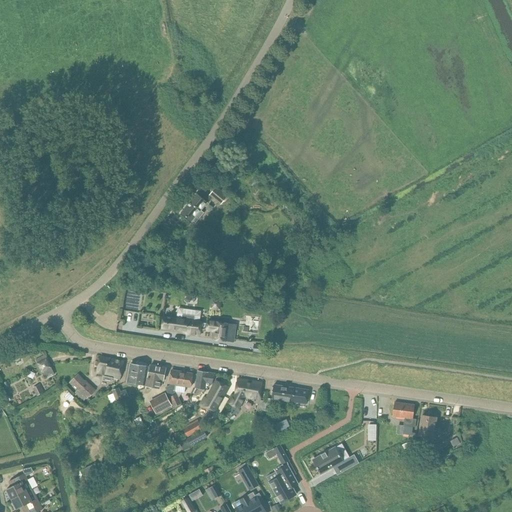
[(221,205),(227,198),(216,188),(210,195),(221,205)]
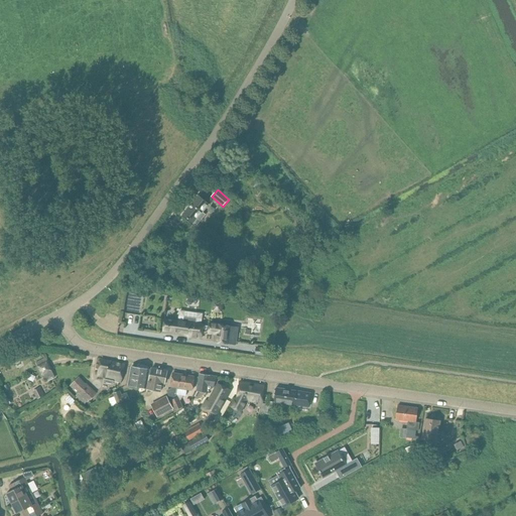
[(205,221),(200,217),(210,205),(199,196),(183,215),(194,224),(199,228),(205,221)]
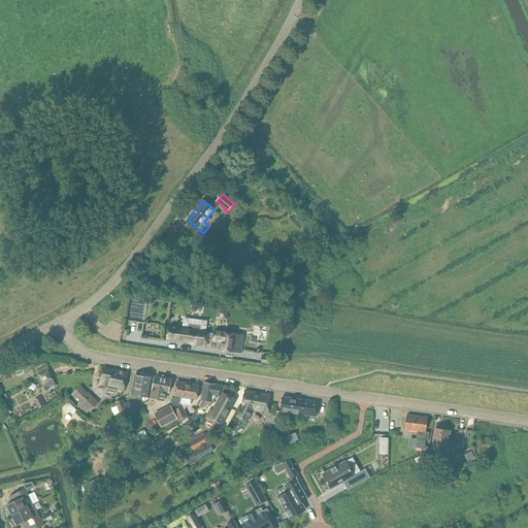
[(221,350),(233,352),(236,332),(213,329),(213,333),(206,332),(207,322),(185,319),(183,329),(169,327),(167,338),(193,341),(194,344),(207,345),(207,341),(215,339),(215,340),(222,341),(221,350)]
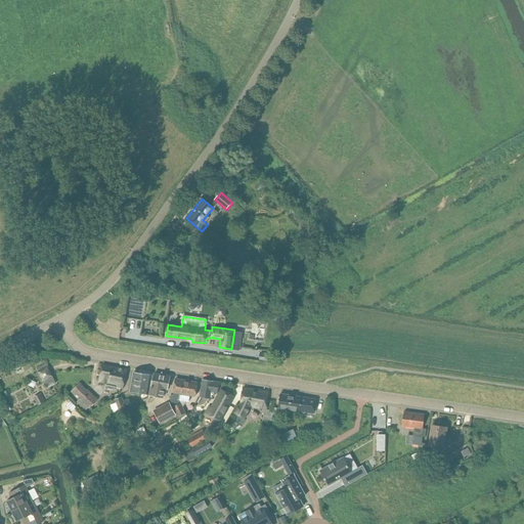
[(259,360),(272,362),(273,353),(260,352),(259,360)]
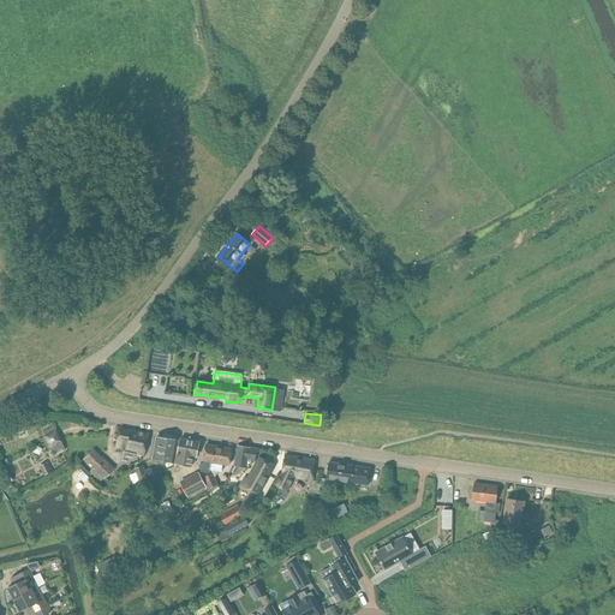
[(23,424),(13,429),(16,435),(25,430),(23,424)]
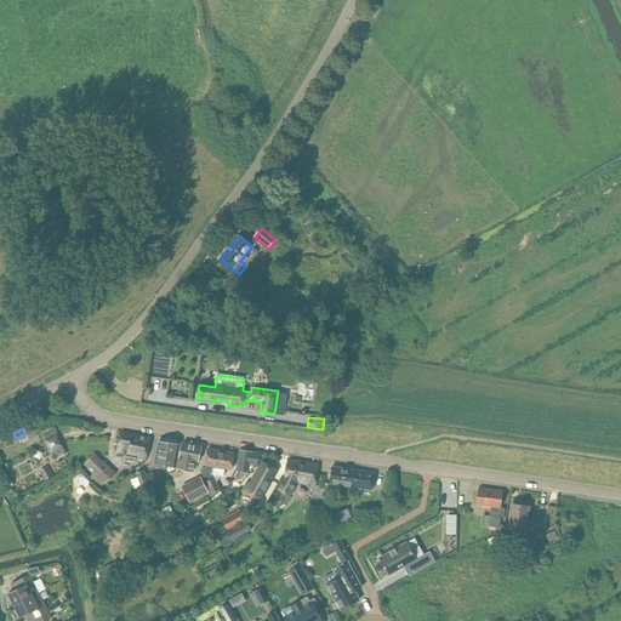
[(45,440),(45,442),(43,443),(49,454),(64,445),(55,429),(44,437),(45,440)]
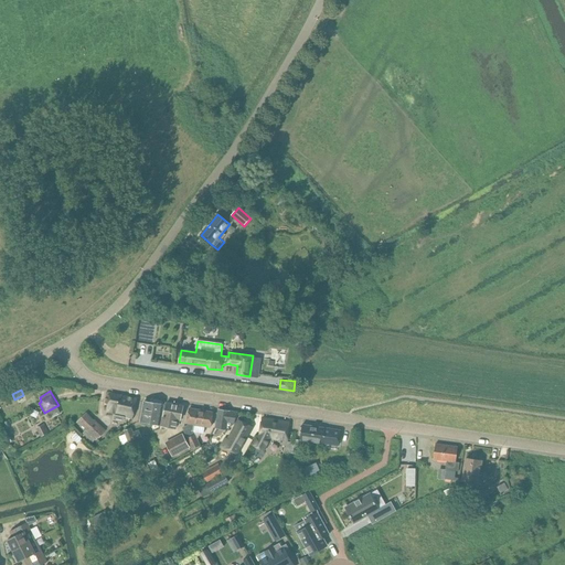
[(107,411),(115,413),(114,419),(124,422),(125,415),(132,417),(137,400),(110,393),(107,411)]
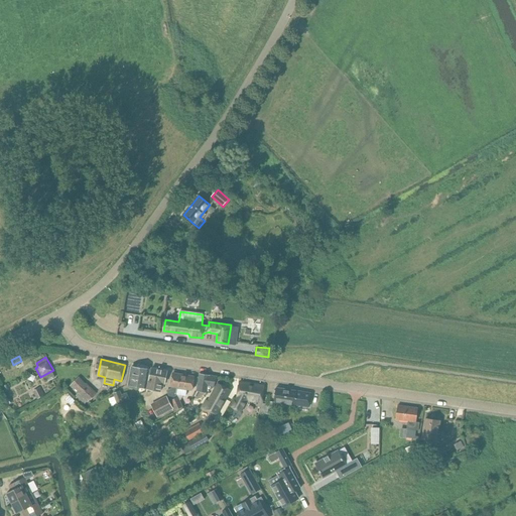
[(147,386),(148,379),(149,369),(131,366),(129,384),(147,386)]
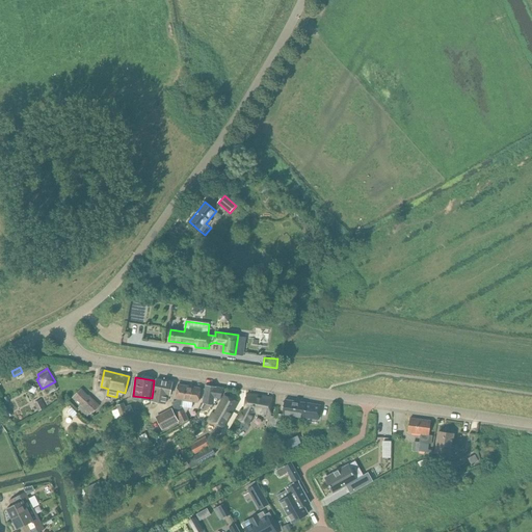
[(156,379),(154,390),(152,401),(166,404),(168,395),(169,396),(173,383),(156,379)]
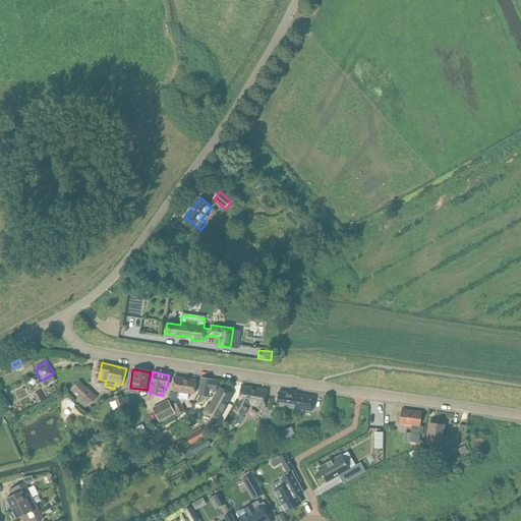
[(194,394),(194,390),(196,380),(174,377),(172,390),(176,391),(169,395),(176,414),(184,411),(180,401),(179,401),(177,397),(179,398),(180,391),(194,394)]
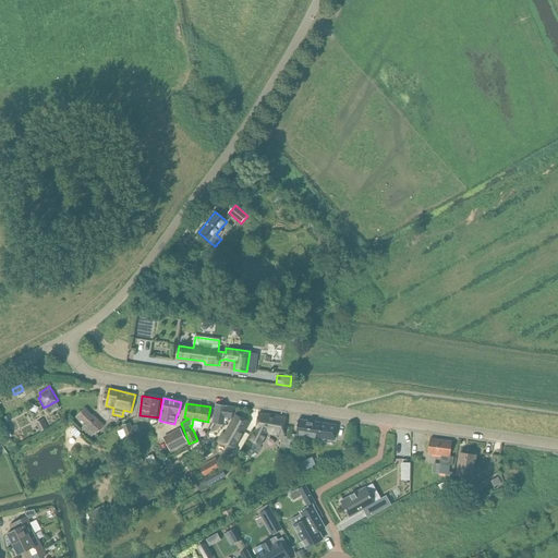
[(231,419),(234,407),(216,404),(213,423),(225,424),(226,417),(231,419)]
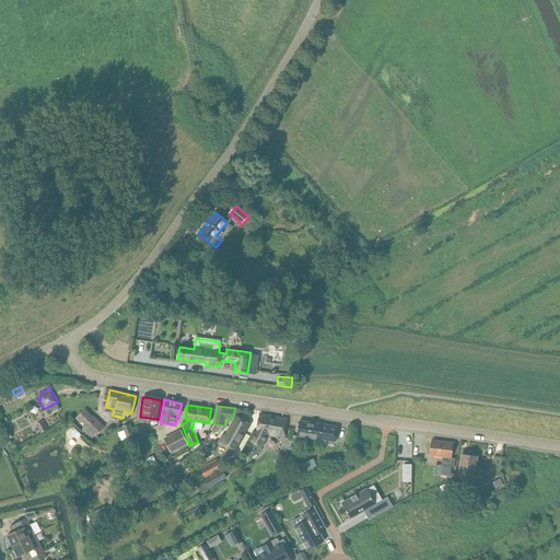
[(85,408),(83,411),(76,419),(84,428),(81,431),(92,441),(105,427),(94,416),(93,416),(85,408)]
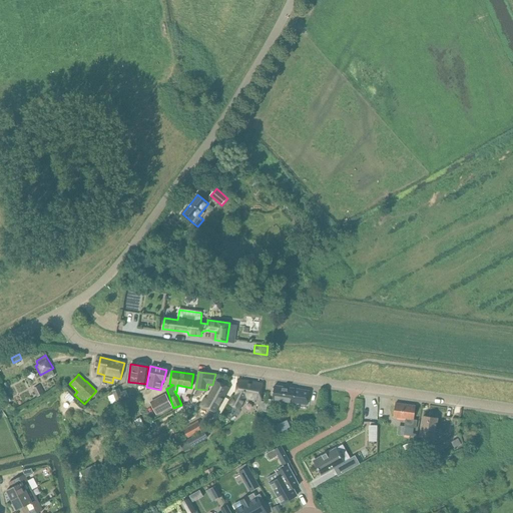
[(260,399),(261,394),(263,384),(238,380),(235,395),(233,396),(228,405),(239,411),(247,397),(260,399)]
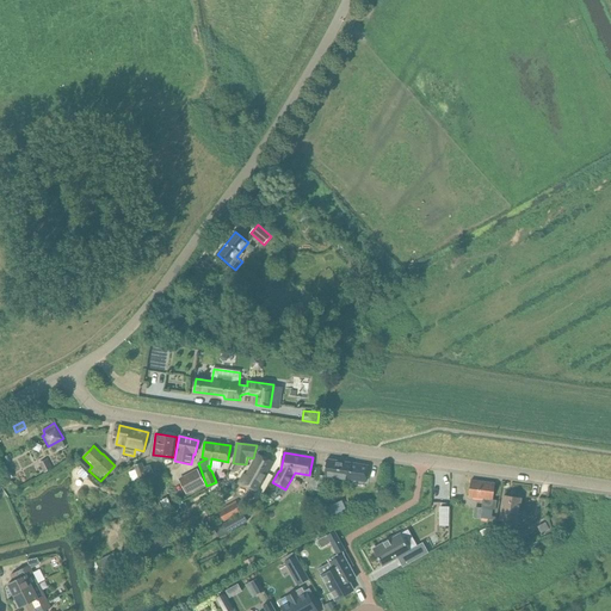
[(258,489),(261,483),(273,462),(258,454),(247,475),(244,474),(239,483),(258,489)]
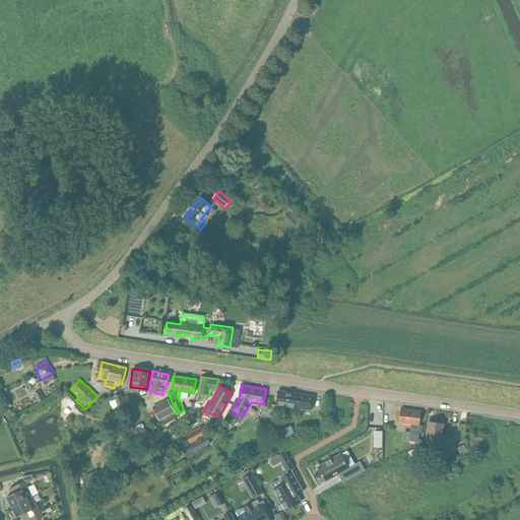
[(41,390),(34,393),(38,402),(45,398),(41,390)]
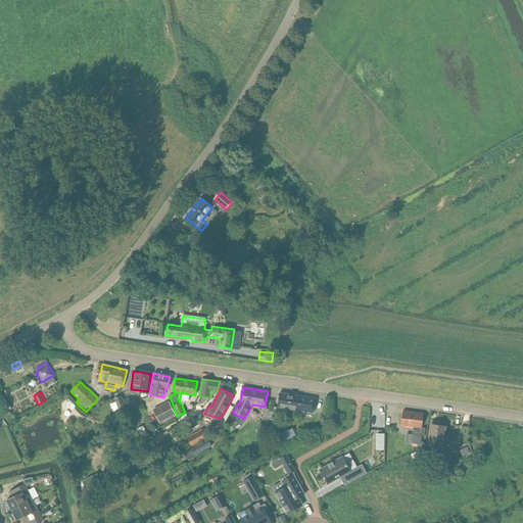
[(278,407),(297,410),(299,396),(280,393),(278,407)]
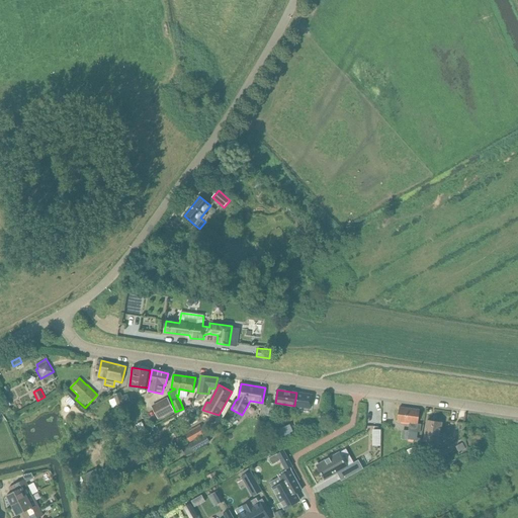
[(296,393),(294,406),(310,409),(313,395),(296,393)]
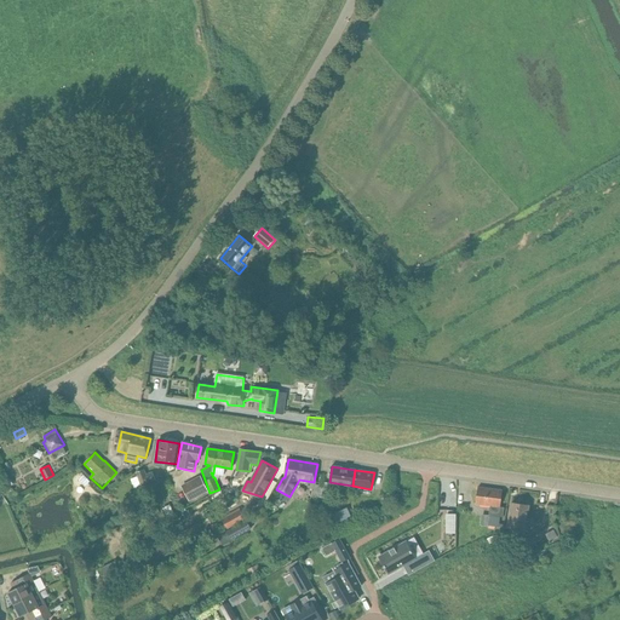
[(143,471),(136,474),(141,486),(155,481),(153,474),(144,476),(143,471)]
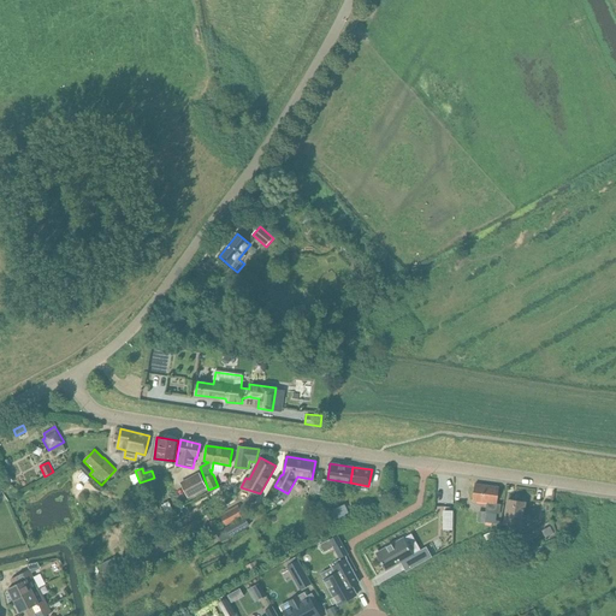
[(189,498),(207,489),(199,473),(181,484),(189,498)]
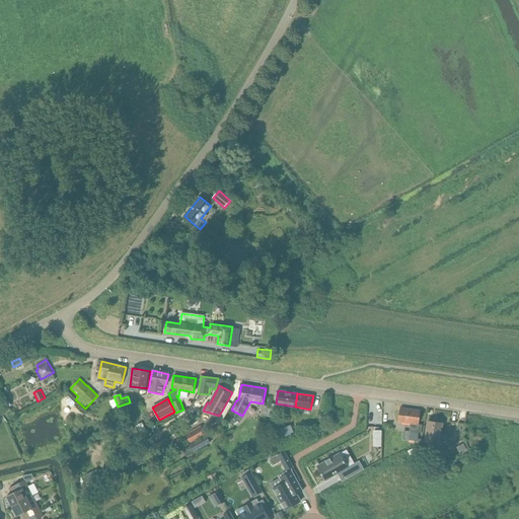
[(271,406),(269,406),(267,416),(275,417),(276,405),(271,405),(271,406)]
